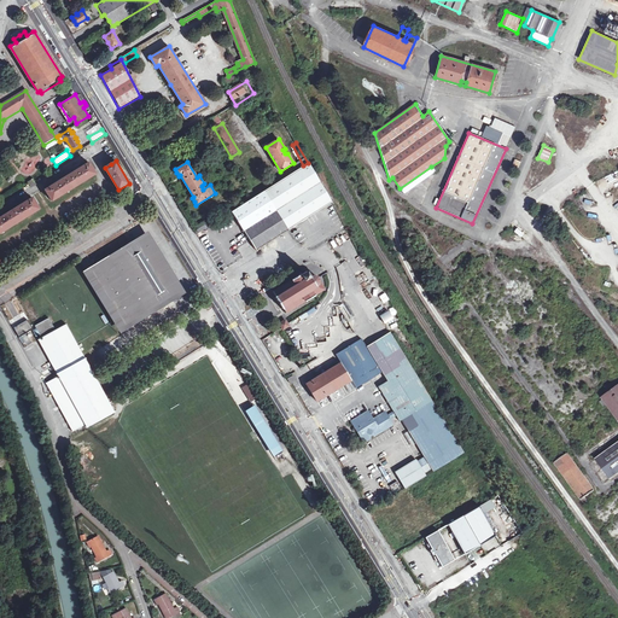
[(89,163),(46,190),(53,200),(95,174),(89,163)]
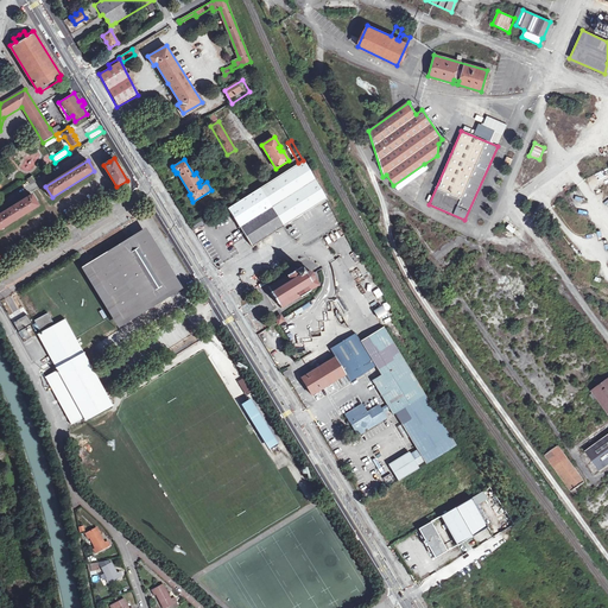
[(298,163),(228,208),(240,227),(252,246),(327,198),(303,160),(298,163)]
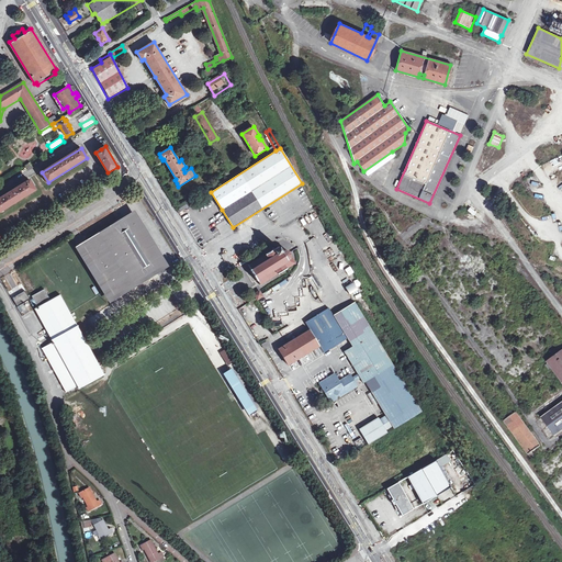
[(392,152),(363,171),(367,177),(395,156),(392,152)]
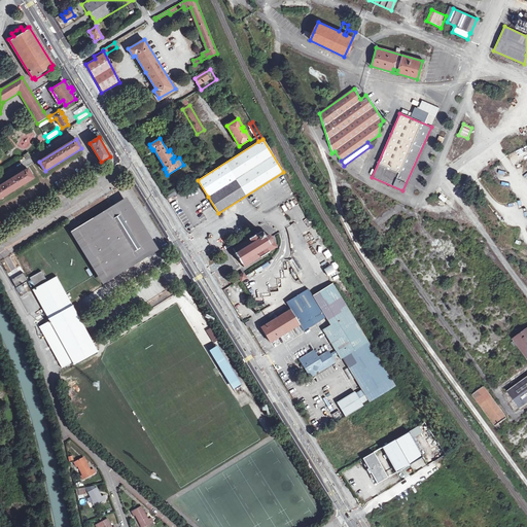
[(28,169),(0,185),(0,199),(34,178),(28,169)]
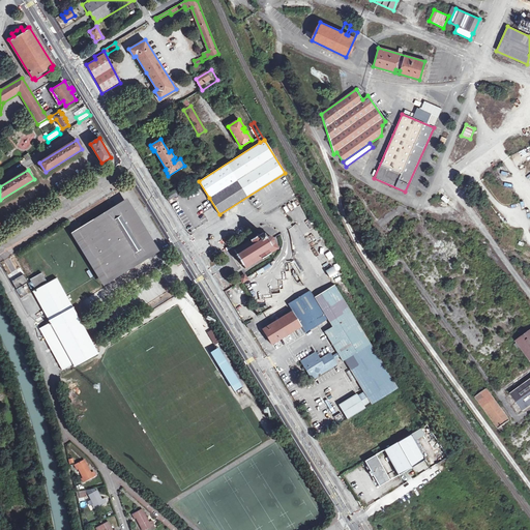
[(169,201),(178,195),(175,189),(166,196),(169,201)]
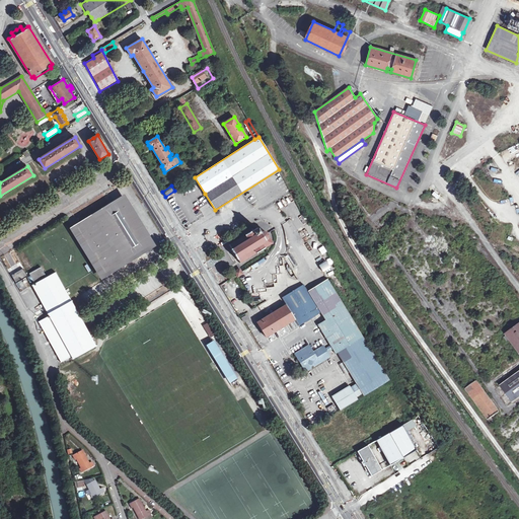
[(438,200),(440,196),(434,191),(431,194),(438,200)]
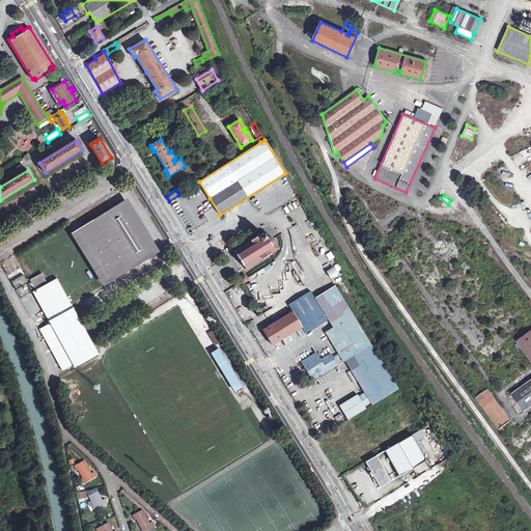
[(126,205),(76,235),(105,282),(142,259),(142,258),(144,256),(145,257),(152,252),(143,239),(145,238),(126,205)]
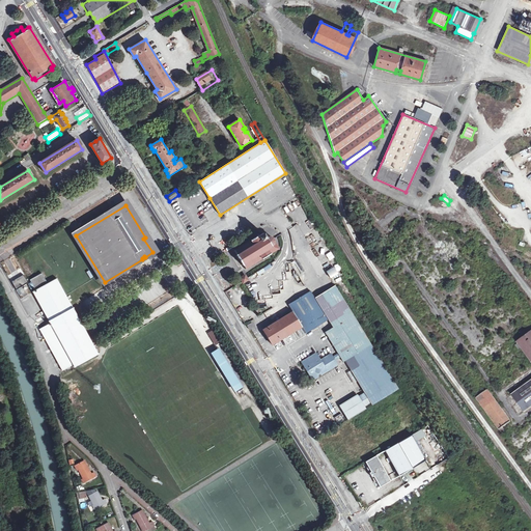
[(271,253),(279,248),(275,241),(274,236),(271,235),(268,236),(263,232),(259,234),(251,239),(252,240),(235,250),(239,254),(238,254),(243,263),(244,263),(247,268),(262,257),(263,258),(271,253)]
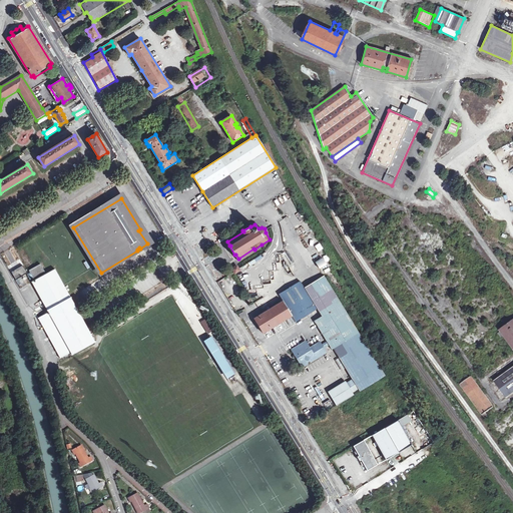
[(249,267),(263,259),(261,255),(247,264),(249,267)]
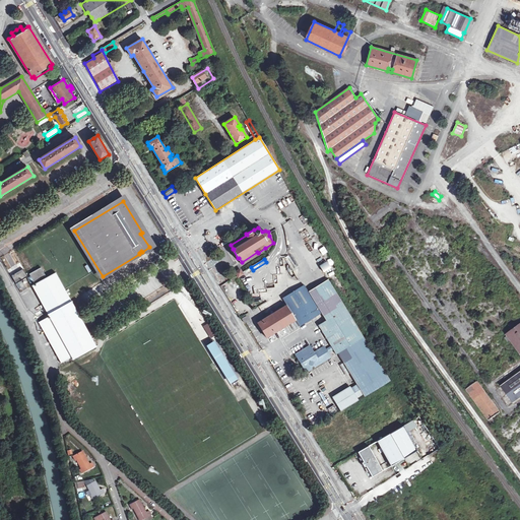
[(26,272),(28,271),(22,260),(5,268),(11,279),(16,277),(22,274),(26,272)]
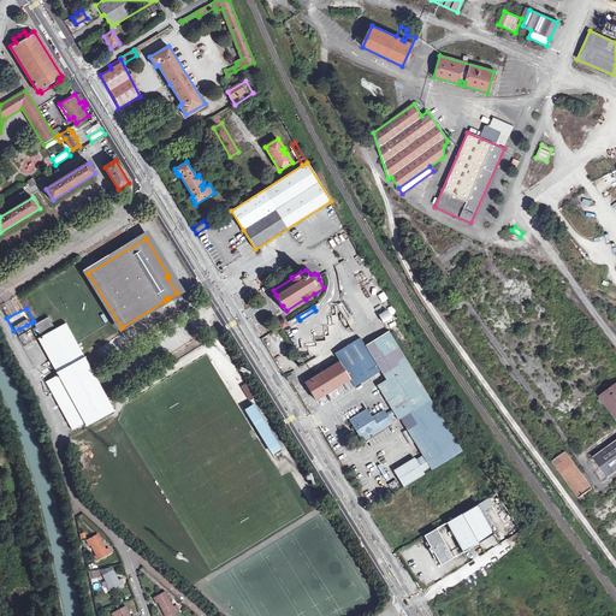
[(384,324),(392,319),(388,309),(378,315),(384,324)]
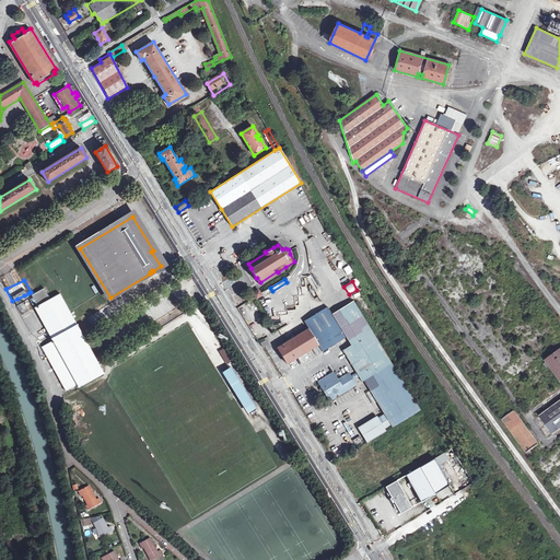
[(49,300),(44,289),(31,296),(33,300),(32,303),(35,304),(37,307),(34,308),(53,341),(42,348),(65,389),(66,393),(78,386),(79,388),(104,374),(94,358),(100,354),(98,351),(96,351),(92,343),(93,341),(91,338),(85,341),(59,294),(49,300)]
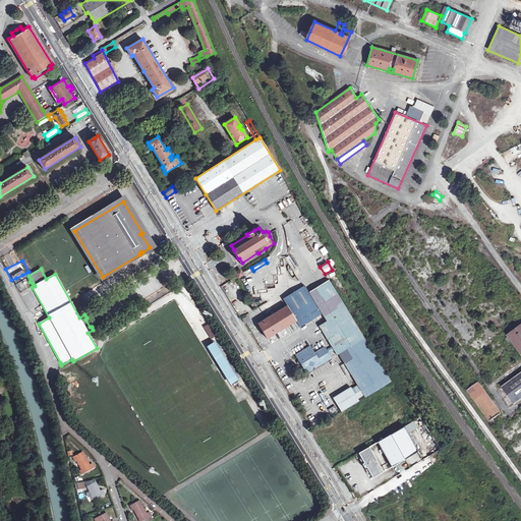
[(345,307),(329,281),(307,293),(303,287),(283,299),(287,306),(257,325),(267,340),(290,326),(296,322),(300,329),(322,315),(327,312),(331,320),(327,323),(319,327),(329,344),(336,356),(338,355),(346,350),(351,359),(344,364),(355,383),(357,386),(363,397),(364,399),(390,384),(364,340),(345,307)]
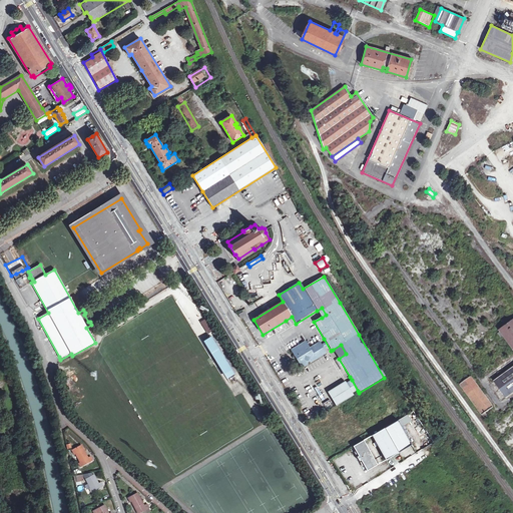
[(322,308),(317,311),(322,318),(326,315),(322,308)]
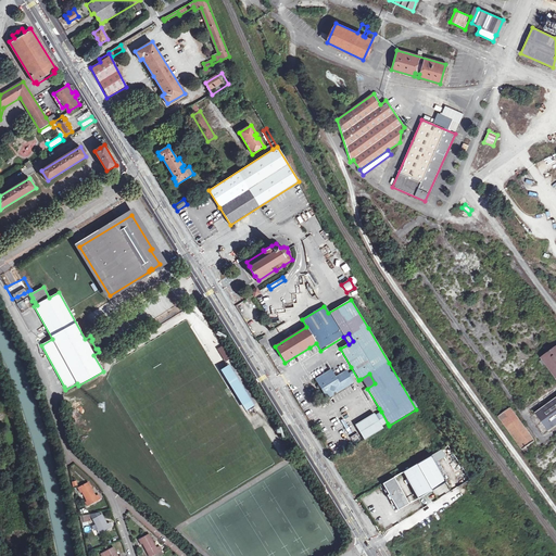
[(98,349),(100,346),(95,338),(92,339),(91,341),(96,349),(98,349)]
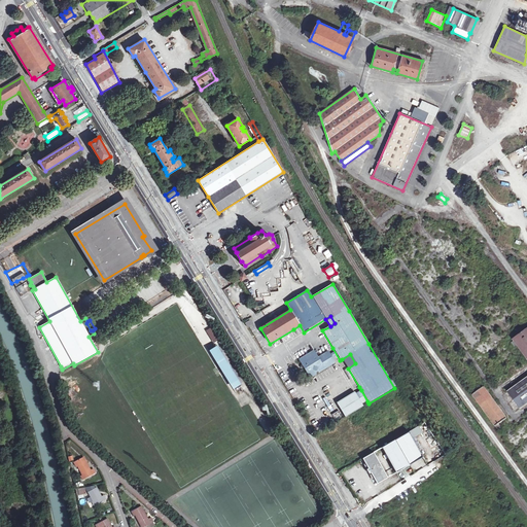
[(225,343),(216,328),(212,330),(221,346),(225,343)]
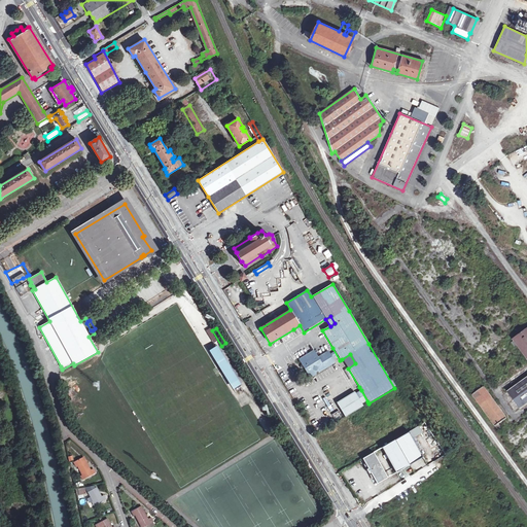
[(526,328),(512,340),(526,359),(526,328)]
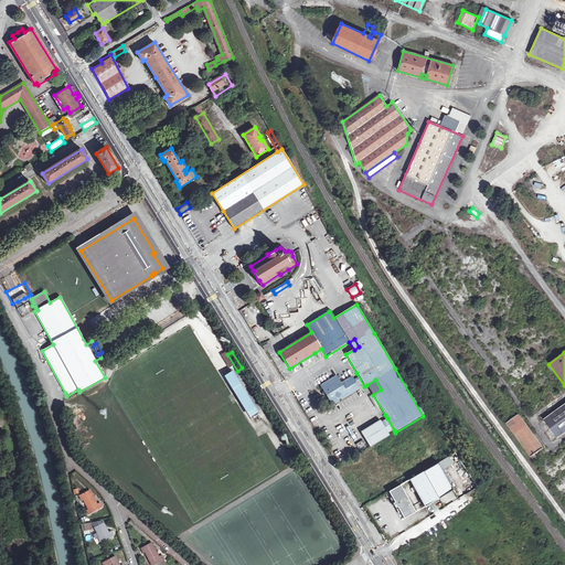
[(258,413),(232,371),(224,376),(249,418),(258,413)]
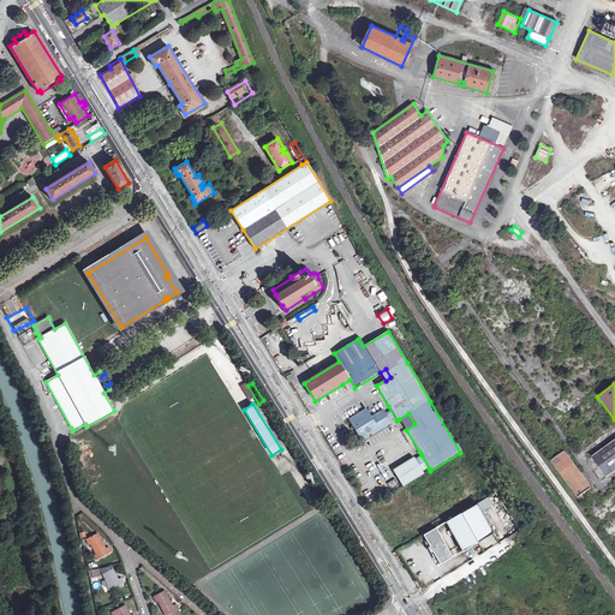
[(371,434),(390,423),(383,411),(371,418),(366,410),(348,419),(354,430),(357,436),(358,435),(362,440),(368,436),(368,434),(370,433),(371,434)]
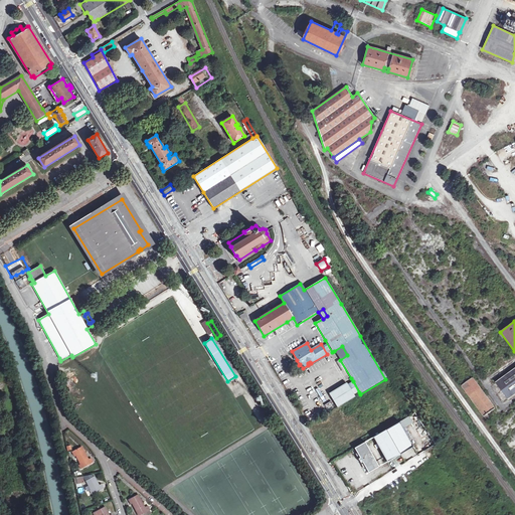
[(514,368),(495,383),(507,399),(514,392),(514,368)]
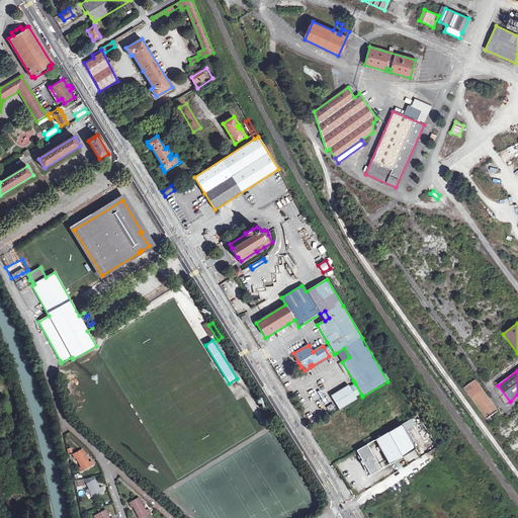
[(473,379),(462,387),(489,424),(492,421),(489,417),(496,412),(473,379)]
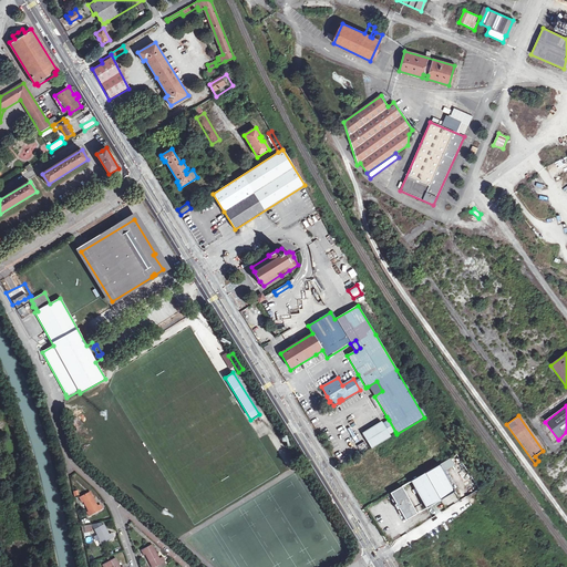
[(395,432),(389,420),(382,424),(381,422),(361,434),(371,450),(390,437),(389,436),(395,432)]
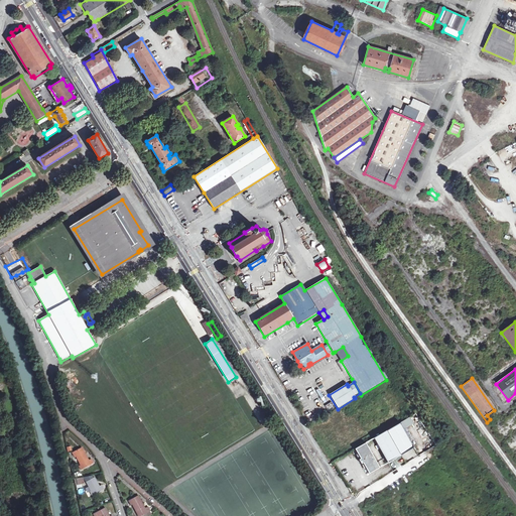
[(399,423),(374,438),(388,464),(414,447),(399,423)]
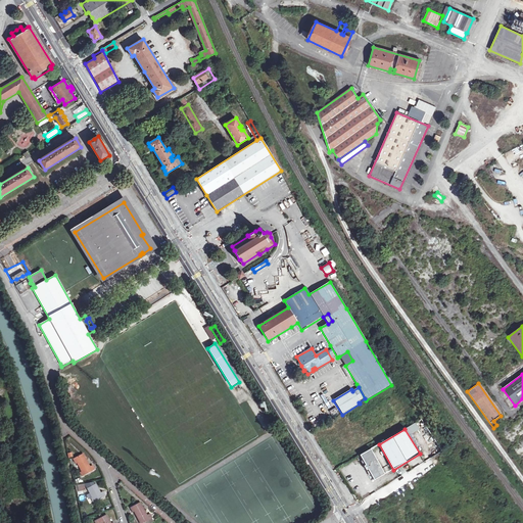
[(370,450),(360,456),(374,481),(384,475),(370,450)]
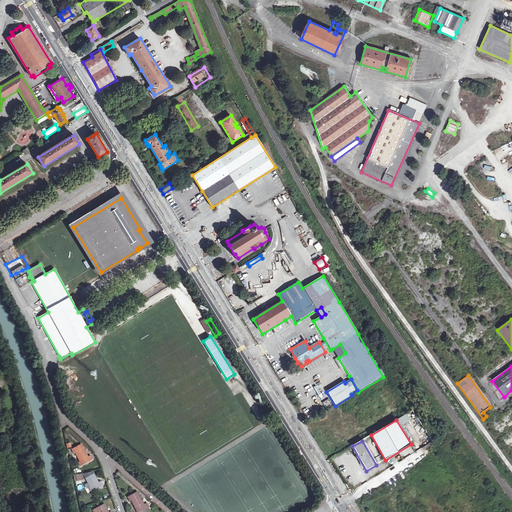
[(85,452),(81,444),(72,449),(74,453),(75,452),(82,465),(92,460),(90,456),(87,457),(84,452),(85,452)]
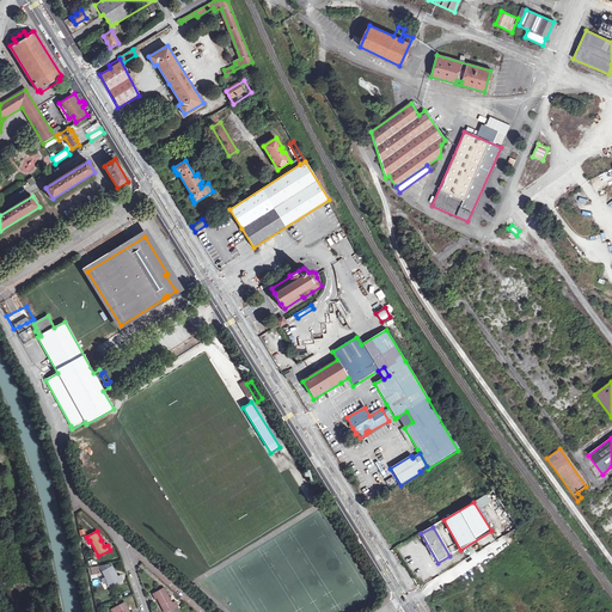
[(249,561),(248,562),(251,567),(252,565),(254,567),(256,565),(258,563),(257,558),(254,557),(250,558),(250,560),(249,561)]
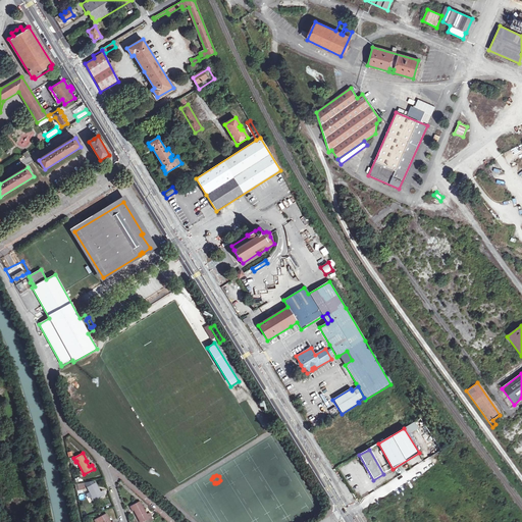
[(97,487),(95,484),(87,488),(94,501),(104,496),(102,491),(99,493),(96,488),(97,487)]
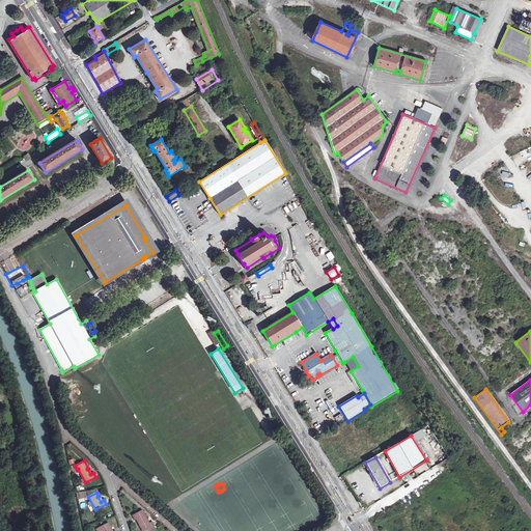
[(147,519),(143,511),(133,515),(135,521),(137,520),(142,530),(143,530),(154,526),(152,522),(148,524),(146,519),(147,519)]
